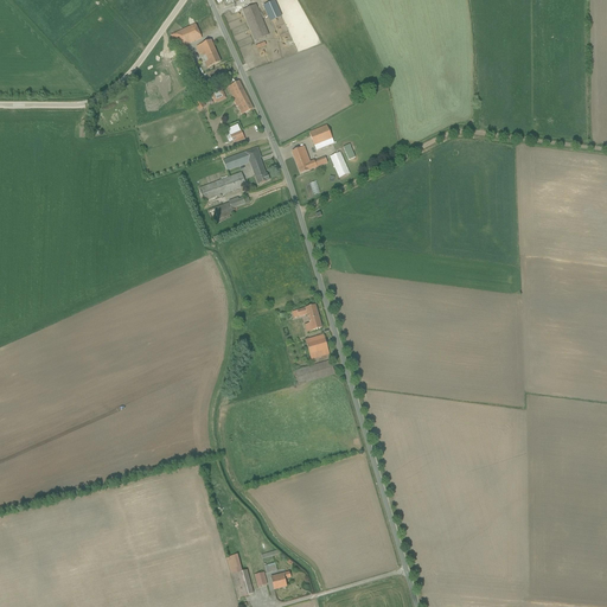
[(275,2),(264,7),(270,20),(281,17),(275,2)]
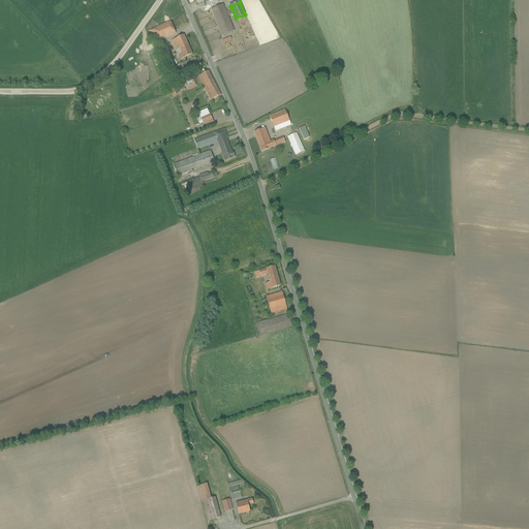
[(223,4),(212,9),(222,36),(235,31),(223,4)]
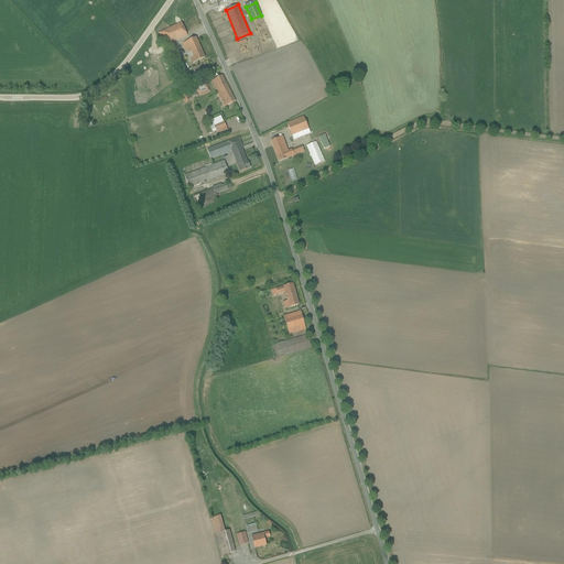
[(159,33),(164,46),(187,35),(182,23),(159,33)]
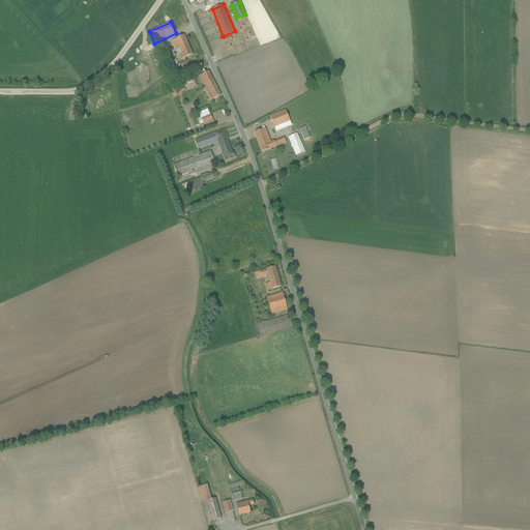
[(180,60),(193,55),(184,35),(171,41),(174,49),(176,48),(179,55),(178,55),(180,60)]
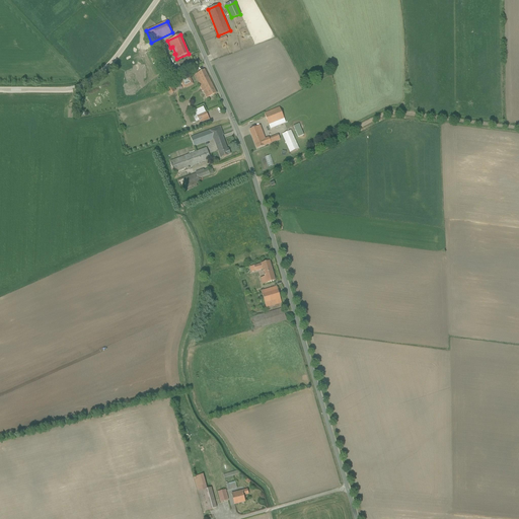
[(159,59),(165,57),(158,43),(152,45),(159,59)]
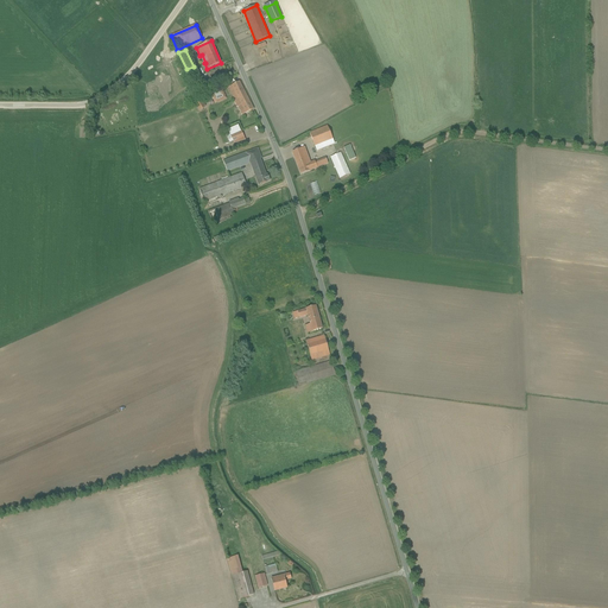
[(216,84),(211,78),(197,88),(201,94),(208,89),(209,89),(216,84)]
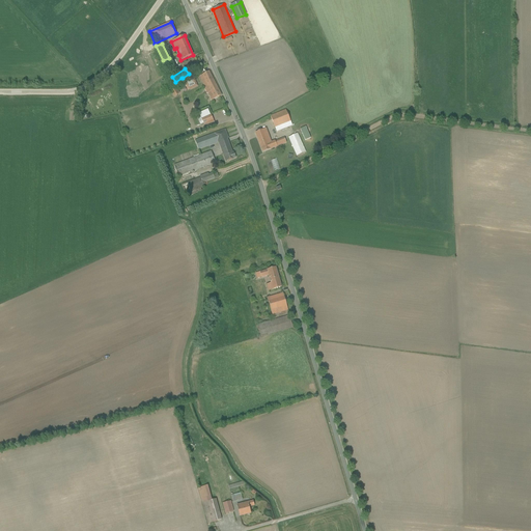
[(212,101),(221,95),(208,72),(199,77),(204,88),(206,93),(207,93),(212,101)]
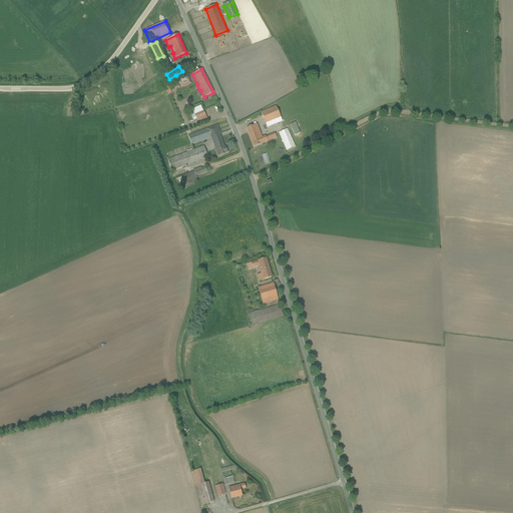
[(181,88),(191,83),(186,73),(176,78),(177,79),(178,81),(181,88)]
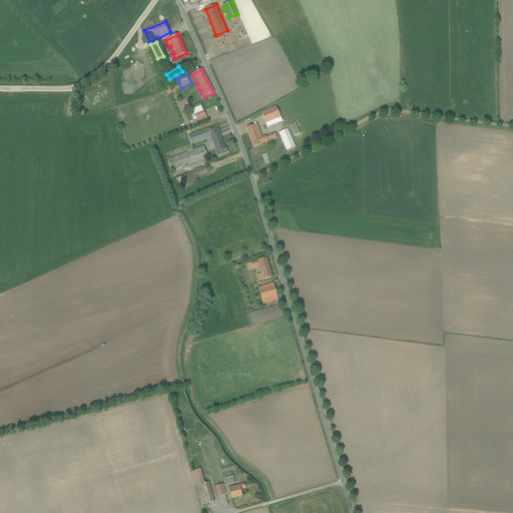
[(163,87),(168,94),(173,90),(171,86),(170,87),(168,84),(163,87)]
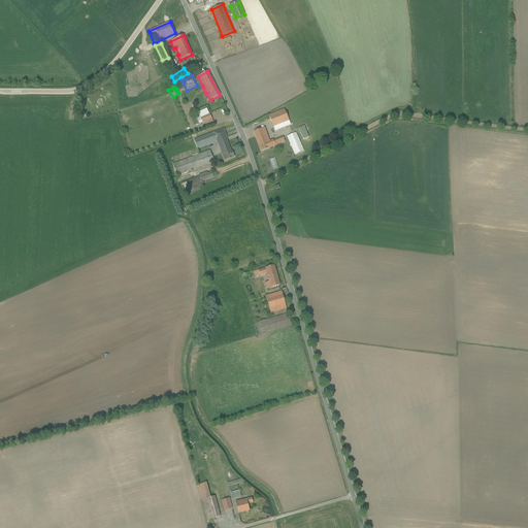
[(203,125),(213,122),(209,114),(206,108),(198,112),(203,125)]
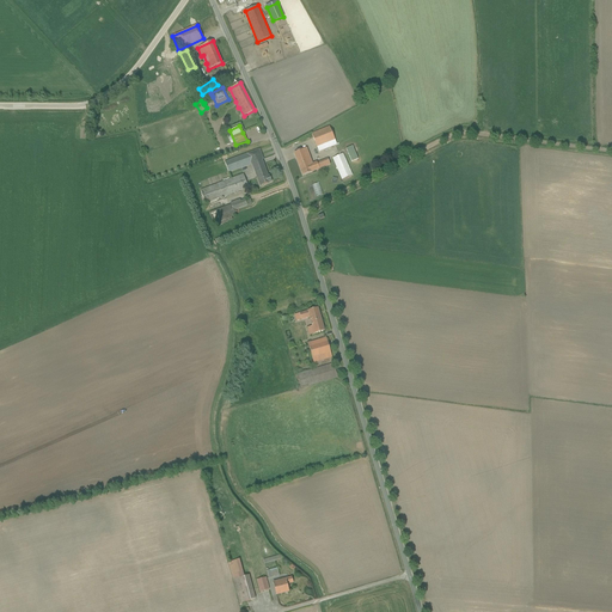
[(329,127),(312,134),(318,153),(337,145),(329,127)]
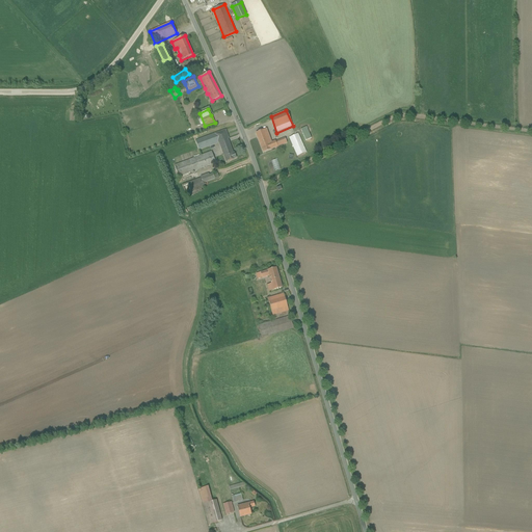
[(307,127),(300,130),(306,141),(311,138),(307,127)]
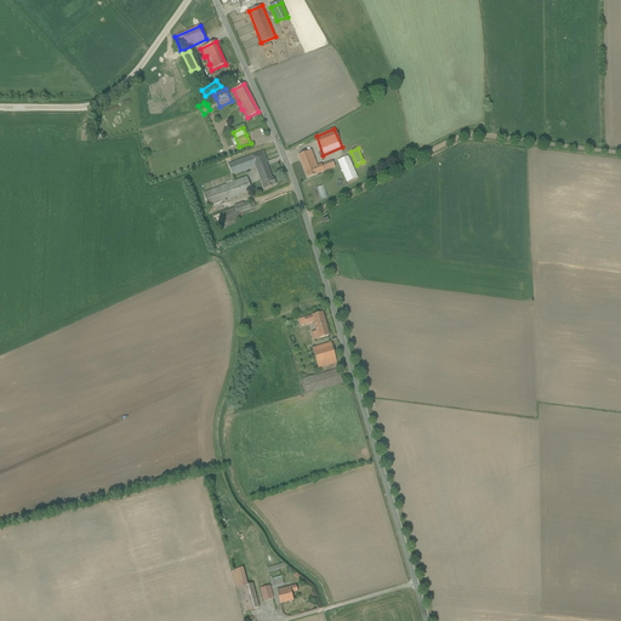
[(298,155),(307,178),(335,167),(332,161),(322,165),(317,166),(312,151),(298,155)]
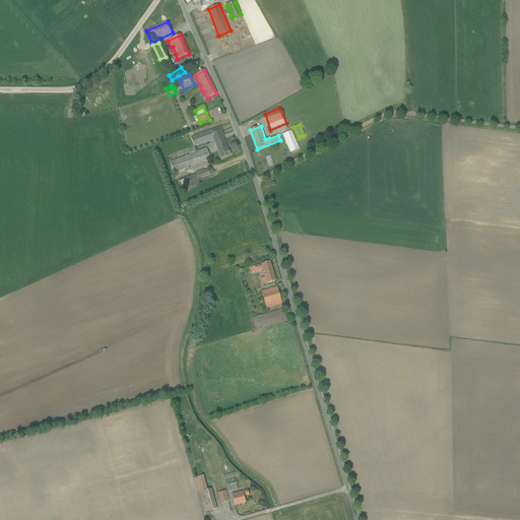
[(223,135),(220,127),(191,138),(194,146),(213,140),(213,139),(223,135)]
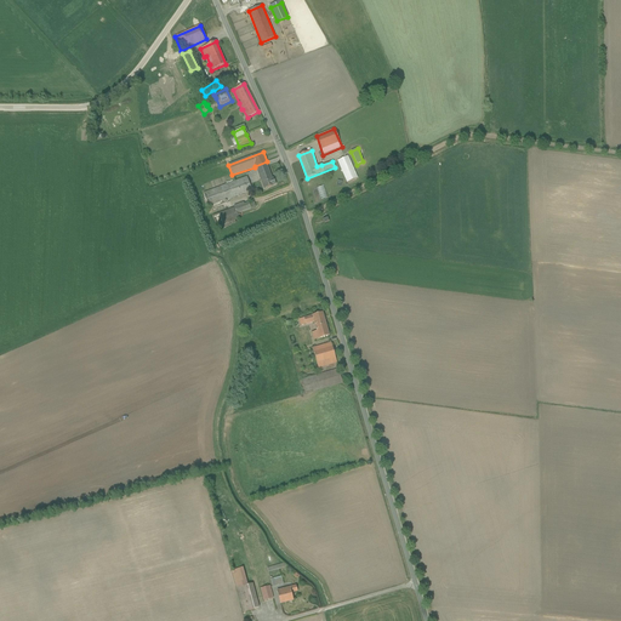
[(347,157),(337,161),(347,183),(357,178),(347,157)]
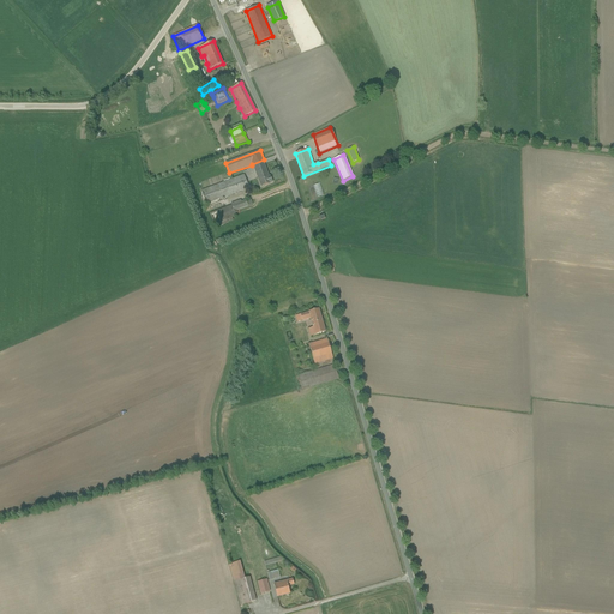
[(260,187),(272,182),(270,176),(269,178),(264,164),(253,169),(260,187)]
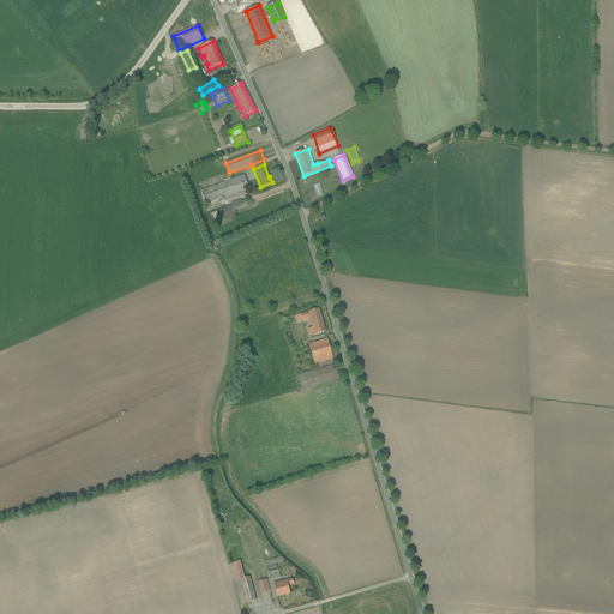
[(244,175),(200,191),(206,204),(248,188),(244,175)]
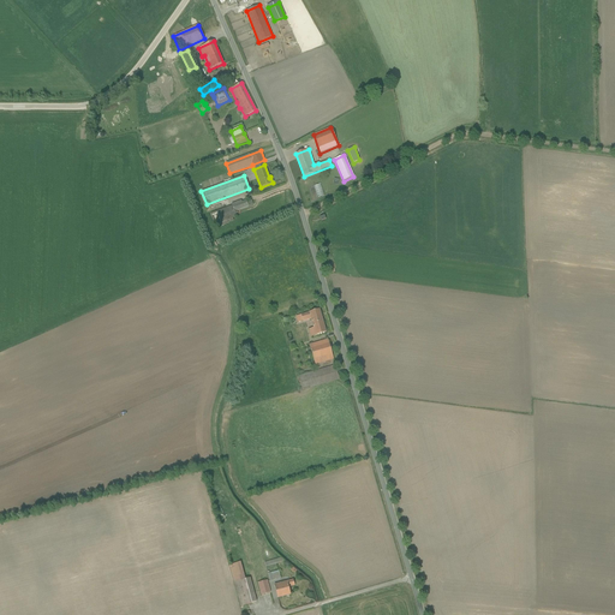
[(320,184),(314,186),(318,197),(323,196),(320,184)]
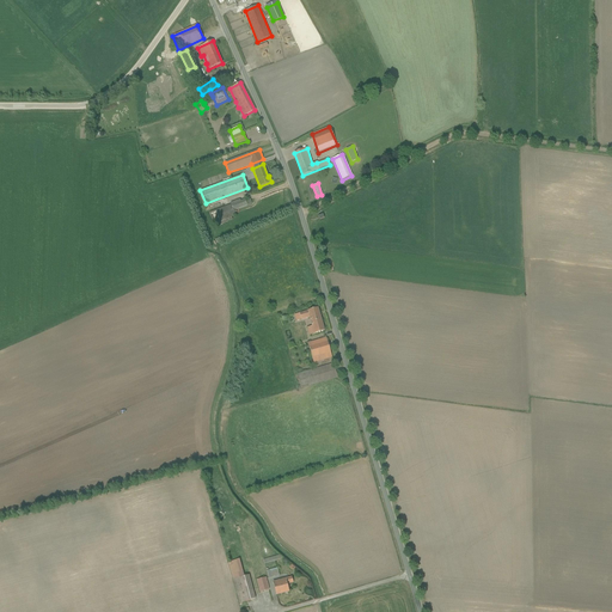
[(231,204),(209,213),(214,224),(215,224),(216,226),(232,220),(232,218),(236,216),(234,210),(252,203),(250,200),(245,201),(245,200),(240,201),(240,200),(230,203),(231,204)]
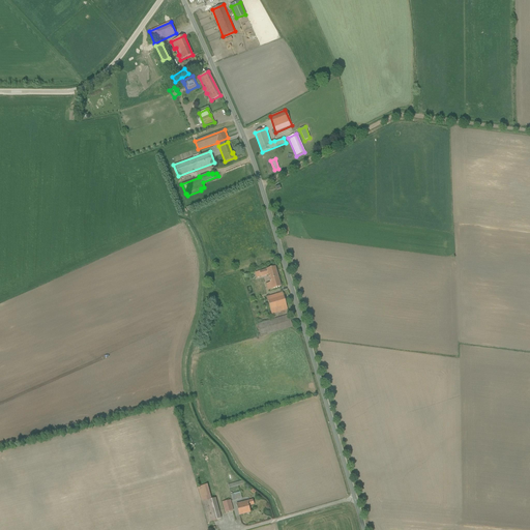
[(195,208),(207,202),(206,199),(193,205),(195,208)]
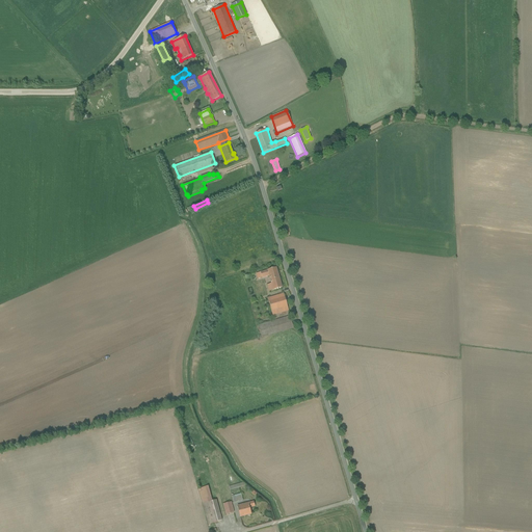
[(268,292),(282,288),(276,268),(256,273),(258,280),(262,278),(269,276),(271,284),(267,285),(268,292)]
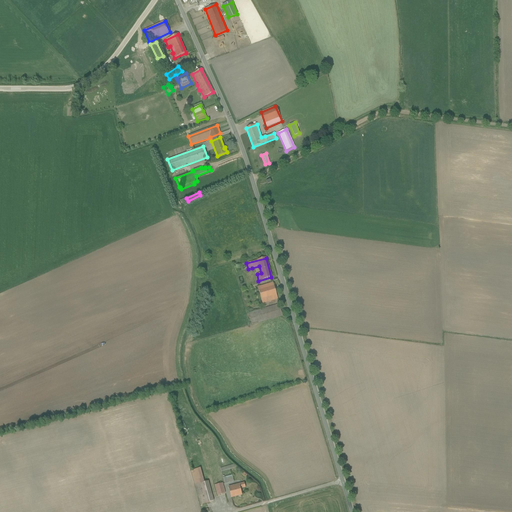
[(258,287),(262,304),(278,299),(273,283),(258,287)]
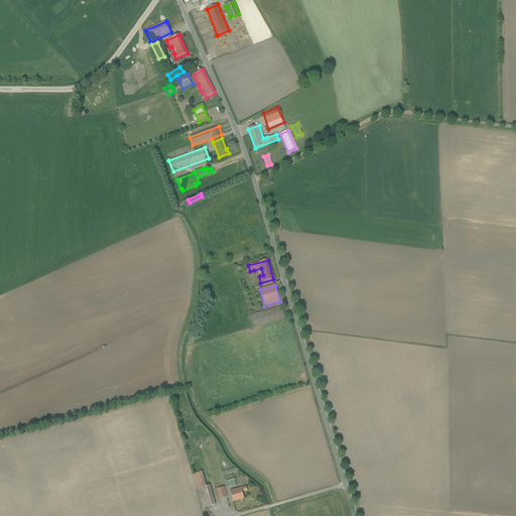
[(192,475),(202,509),(216,505),(210,485),(206,487),(202,472),(192,475)]
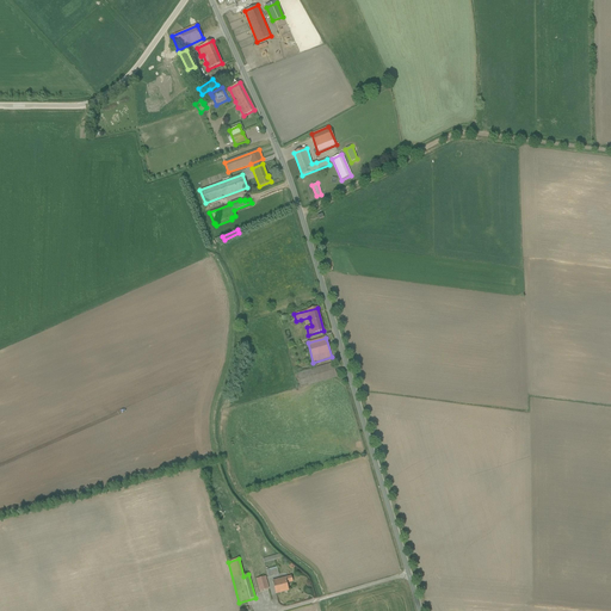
[(265,571),(267,578),(278,574),(277,567),(265,571)]
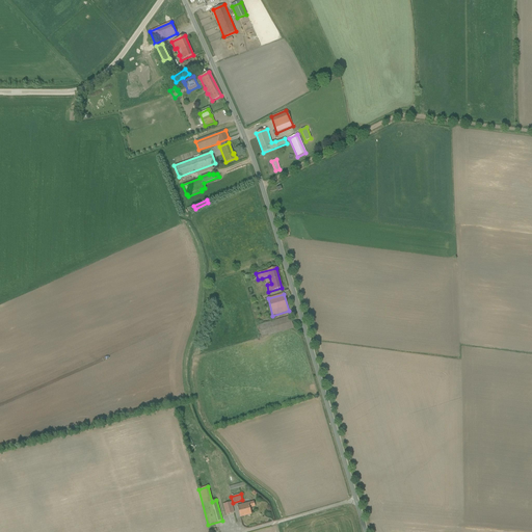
[(222,504),(225,515),(234,512),(231,502),(222,504)]
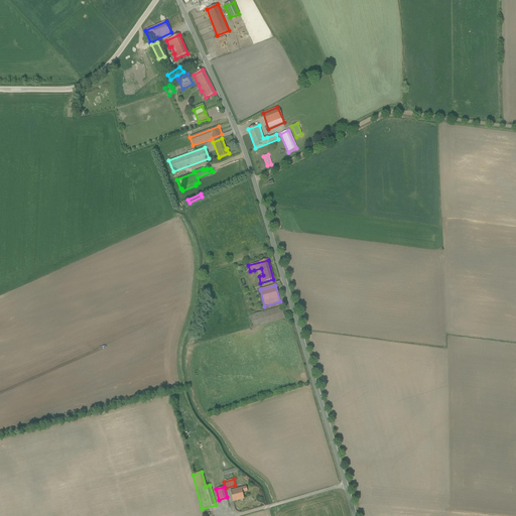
[(247,492),(246,487),(231,491),(233,502),(244,499),(242,493),(247,492)]
